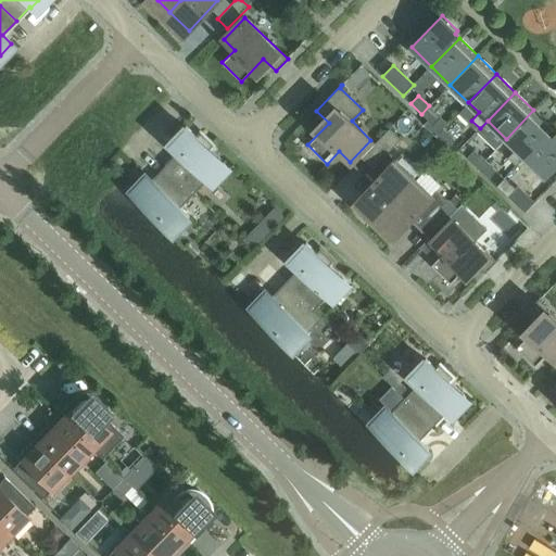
[(429,105),(421,114),(432,125),(440,116),(429,105)]
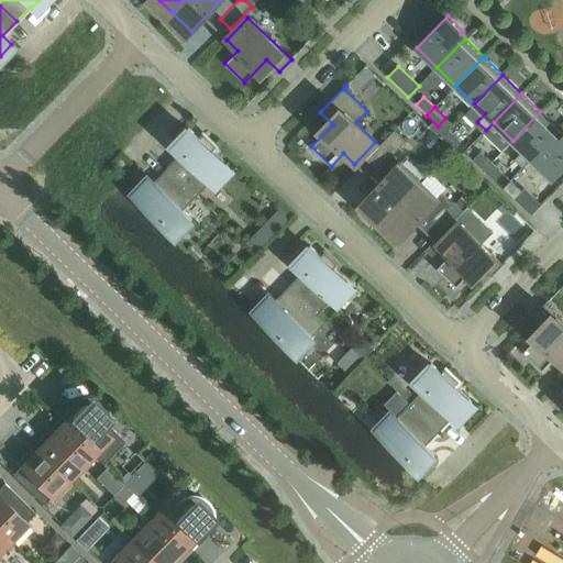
[(540,111),(512,141),(522,151),(514,159),(522,168),(531,158),(560,130),(540,111)]
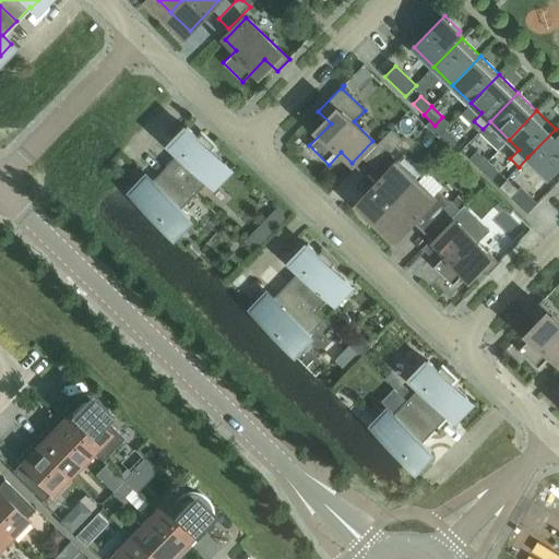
[(166,167),(195,194),(209,180),(210,181),(226,165),(210,150),(214,145),(202,133),(198,138),(187,127),(170,144),(180,153),(166,167)]
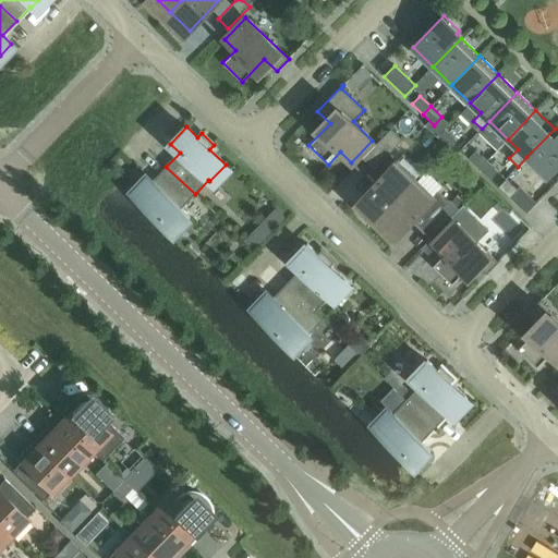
[(557,132),(555,129),(526,157),(547,178),(557,165),(557,132)]
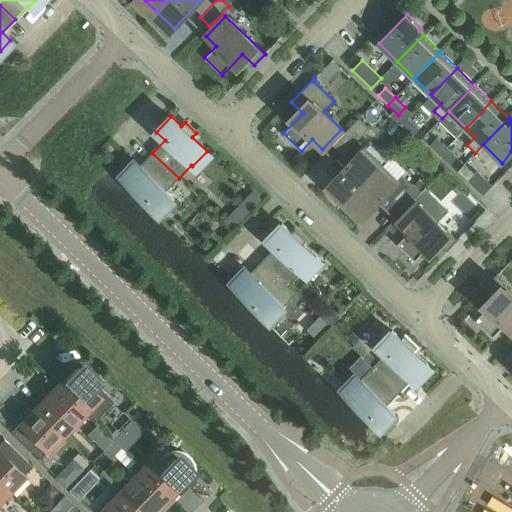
[(343,155),(368,129),(358,119),(332,145),(343,155)]
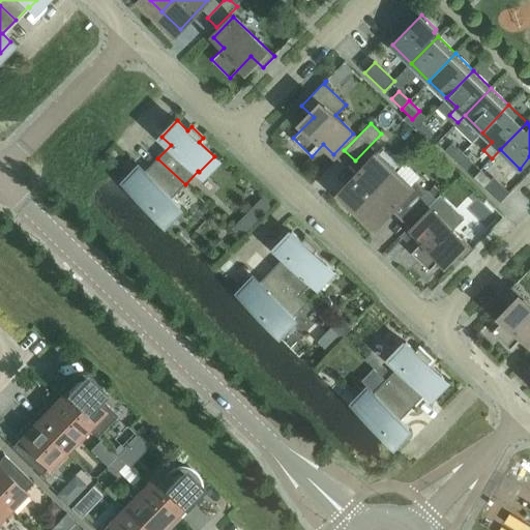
[(422,123),(415,130),(425,141),(433,133),(422,123)]
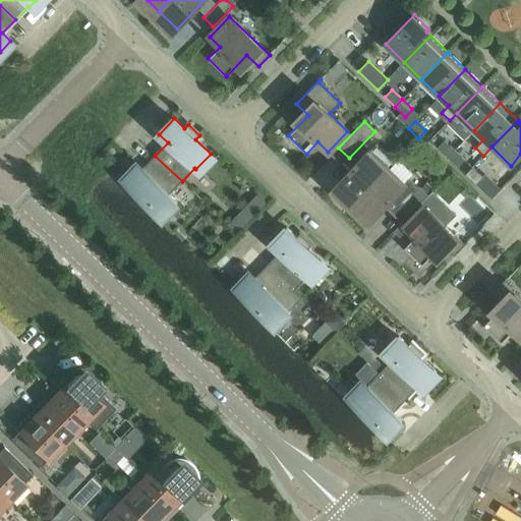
[(448,158),(455,150),(445,140),(438,148),(448,158)]
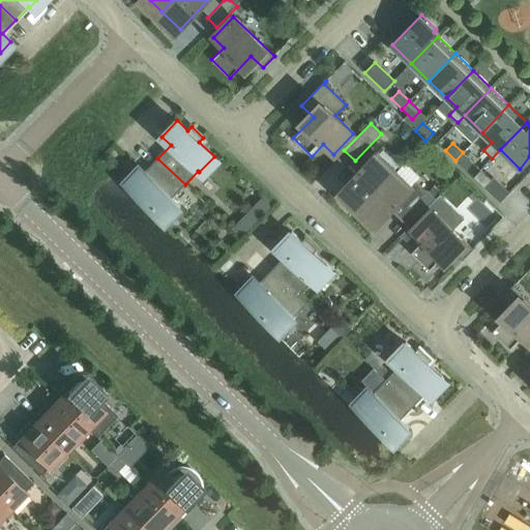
[(463,152),(455,160),(466,171),(473,163),(463,152)]
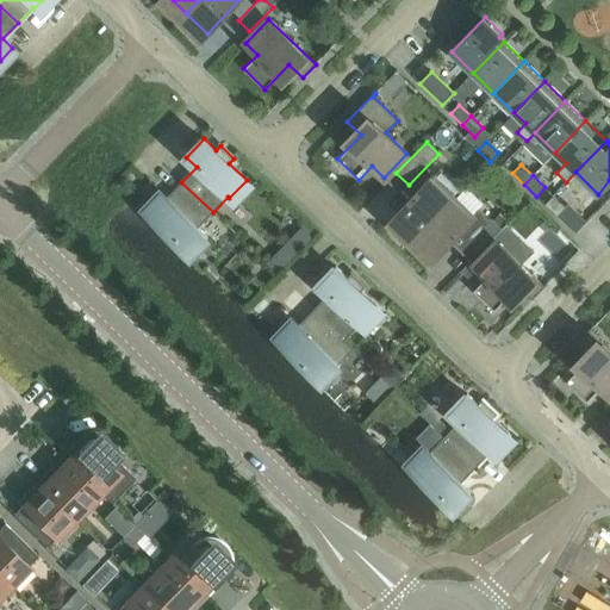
[(416,235),(453,198),(431,178),(394,216),(416,235)]
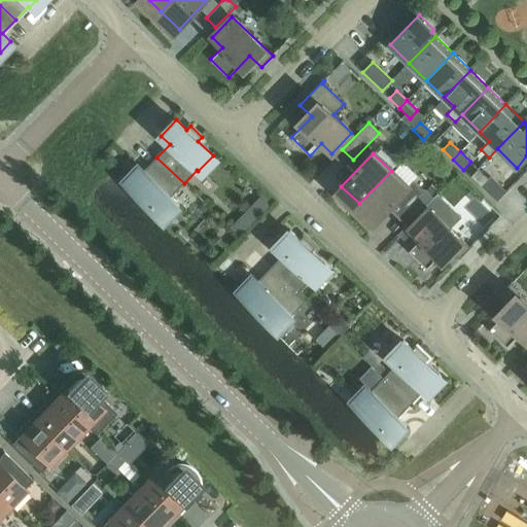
[(142,169),(128,184),(128,185),(138,196),(135,199),(149,212),(152,209),(165,220),(180,205),(171,197),(184,183),(156,157),(144,170),(142,169)]
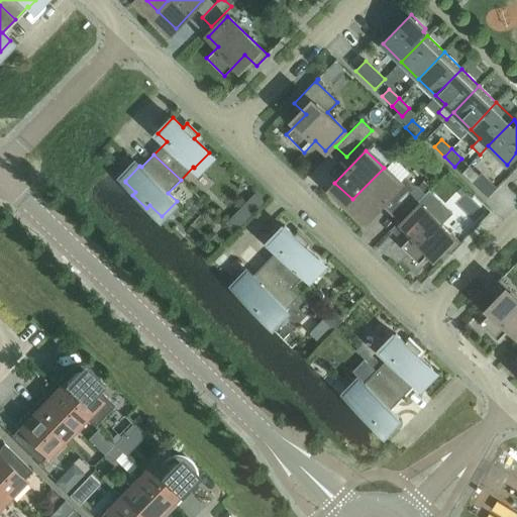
[(469,166),(461,174),(472,183),(479,176),(469,166)]
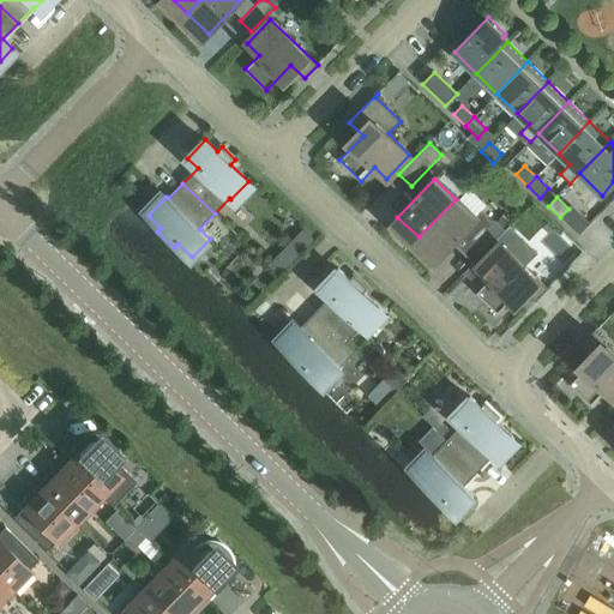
[(476,218),(456,199),(419,236),(439,257),(461,234),(482,254),(505,230),(494,220),(493,221),(483,211),(476,218)]
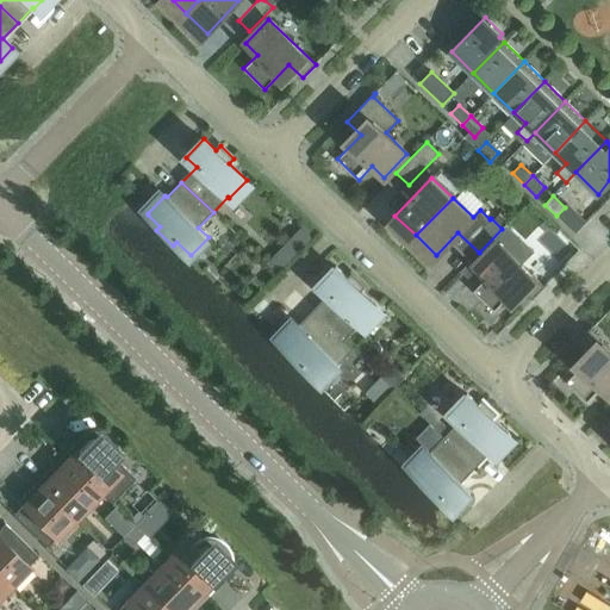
[(589,211),(571,224),(589,250),(607,237),(589,211)]
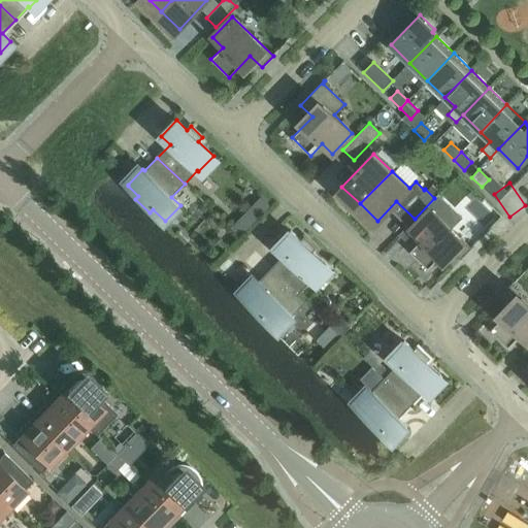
[(248,210),(258,220),(273,203),(264,194),(248,210)]
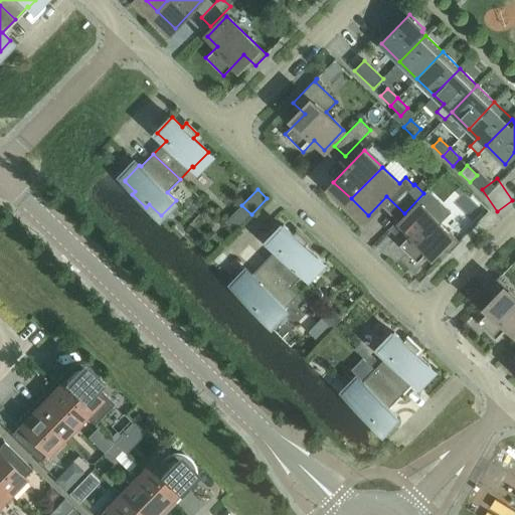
[(446,213),(454,219),(469,201),(462,195),(446,213)]
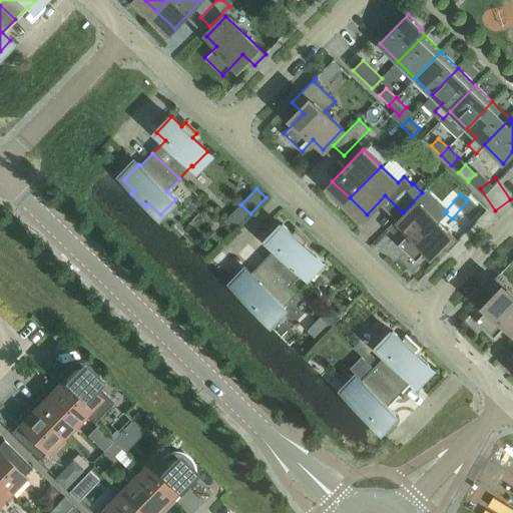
[(447,252),(458,241),(419,203),(399,223),(409,232),(398,244),(416,262),(436,241),(447,252)]
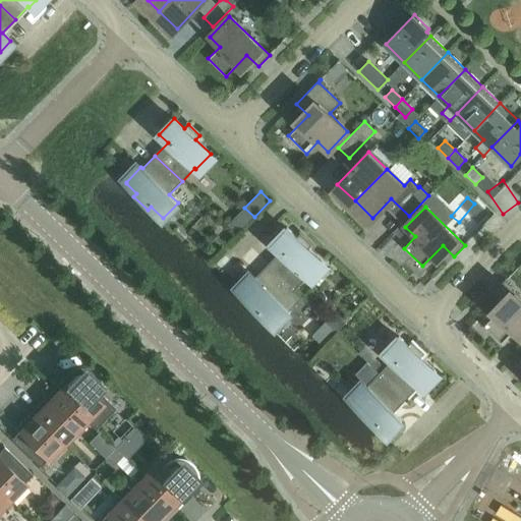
[(244,208),(229,224),(238,234),(254,217),(244,208)]
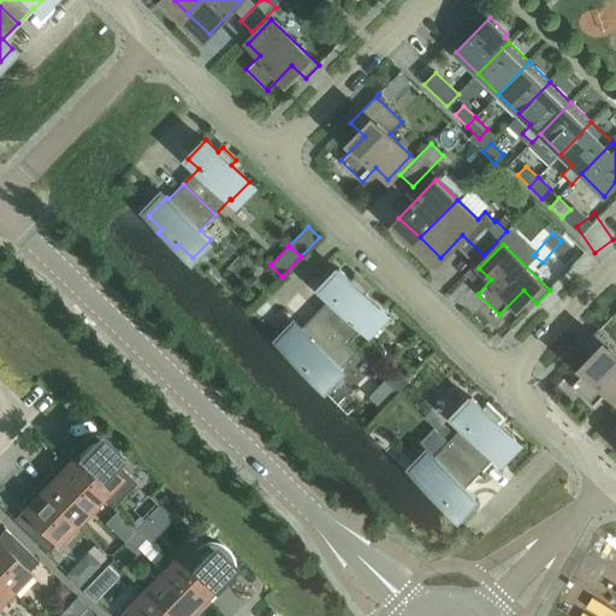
[(317,313),(348,343),(363,329),(365,329),(381,311),(365,295),(369,290),(355,276),(350,280),(338,268),(321,288),(331,297),(317,313)]
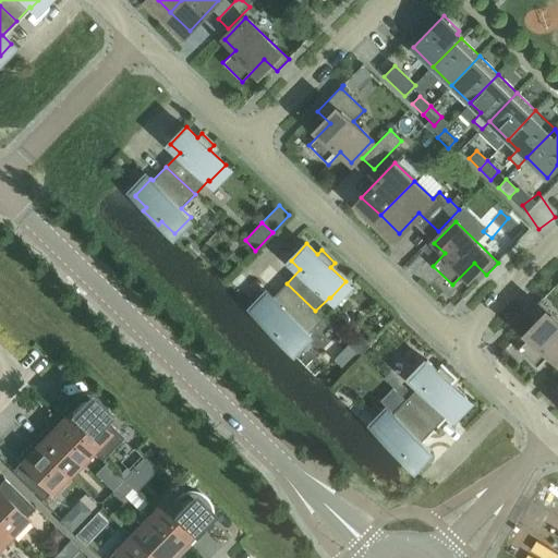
[(271,296),(256,312),(255,313),(267,324),(264,327),(278,341),(281,338),(294,351),(311,334),(310,332),(324,319),(315,311),(287,283),(273,298),(271,296)]
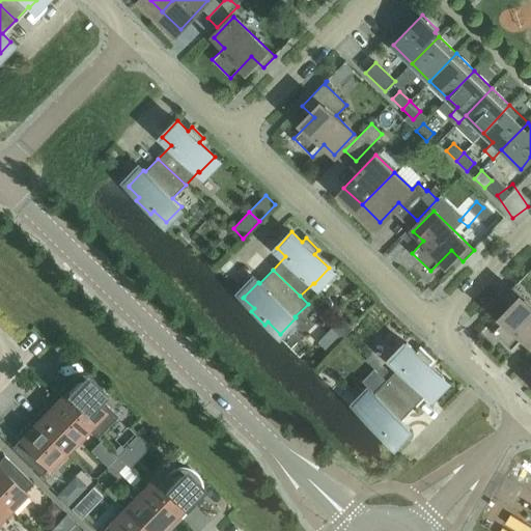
[(530,304),(512,287),(501,299),(513,310),(493,332),(511,350),(523,338),(530,344),(530,304)]
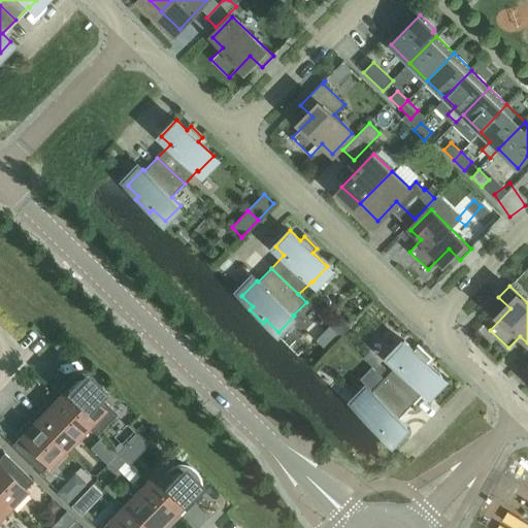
[(385,378),(411,404),(425,391),(426,392),(440,376),(426,362),(430,358),(418,347),(414,351),(404,340),(389,357),(397,365),(385,378)]
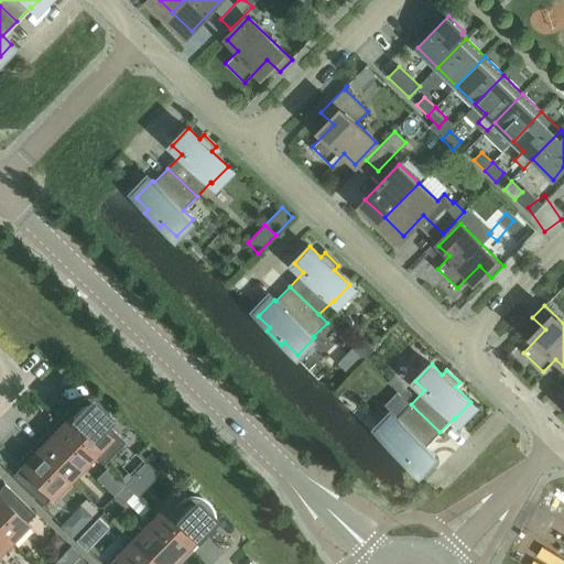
[(126,442),(108,425),(109,419),(108,412),(106,407),(101,402),(95,399),(87,398),(79,400),(74,404),(77,408),(71,414),(67,411),(58,421),(93,454),(104,465),(126,442)]
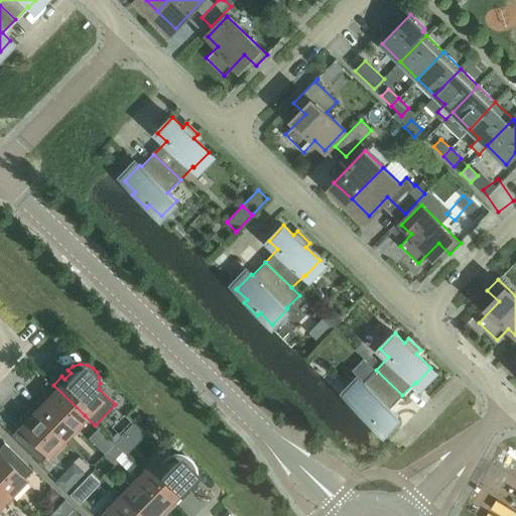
[(362,381),(348,396),(348,397),(358,407),(355,410),(369,423),(372,420),(384,431),(398,416),(390,408),(402,395),(376,370),(363,382),(362,381)]
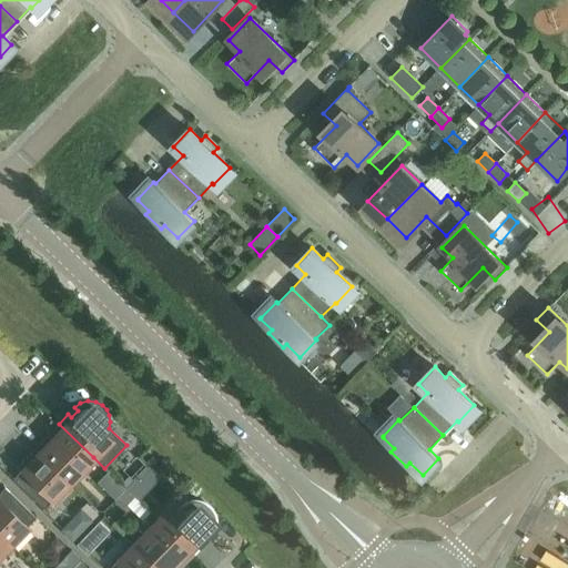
[(43,439),(33,449),(69,483),(93,457),(59,424),(49,433),(52,436),(47,443),(43,439)]
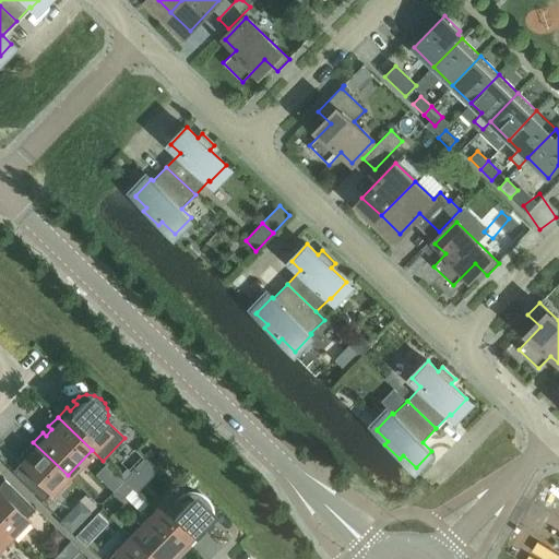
[(68,475),(33,442),(24,452),(28,456),(12,472),(43,501),(68,475)]
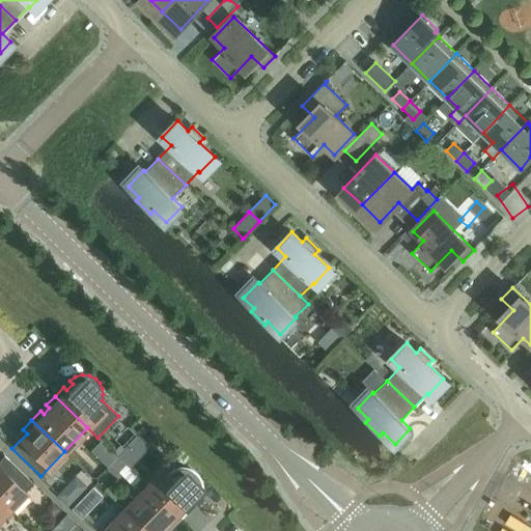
[(143,437),(147,432),(142,426),(137,431),(143,437)]
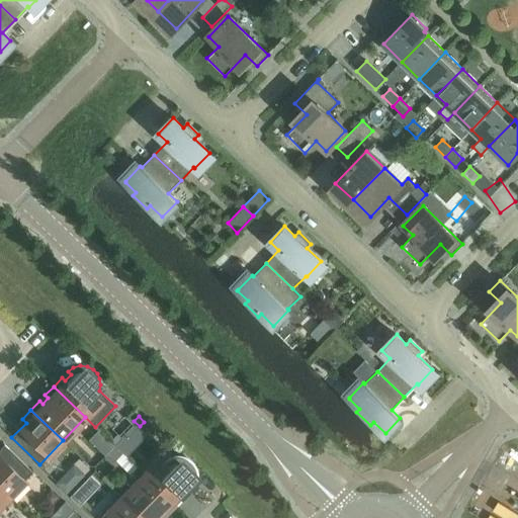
[(0,487),(9,496),(31,472),(4,445),(0,449),(0,487)]
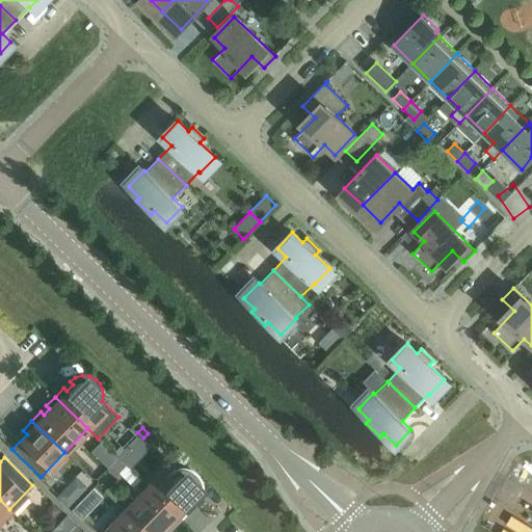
[(114,476),(125,464),(117,458),(107,470),(114,476)]
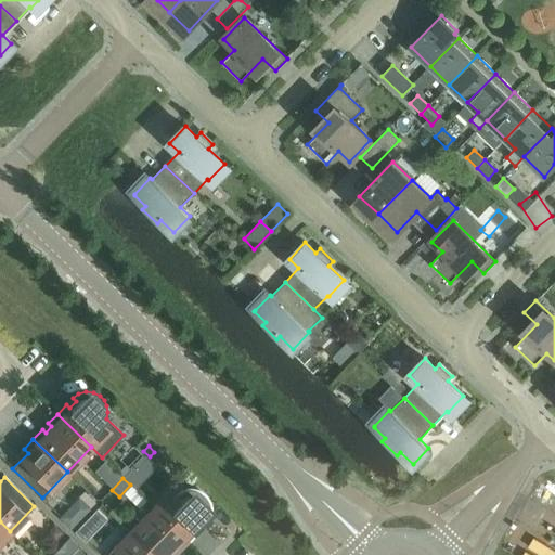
[(78,482),(55,512),(67,521),(91,493),(78,482)]
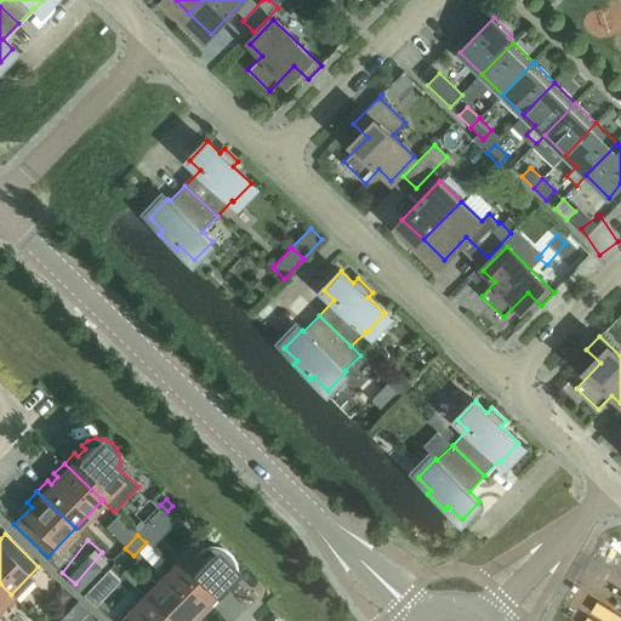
[(191,550),(172,568),(210,605),(221,594),(217,591),(224,584),(227,587),(233,580),(234,571),(233,563),(228,556),(221,551),(212,550),(204,551),(197,556),(191,550)]
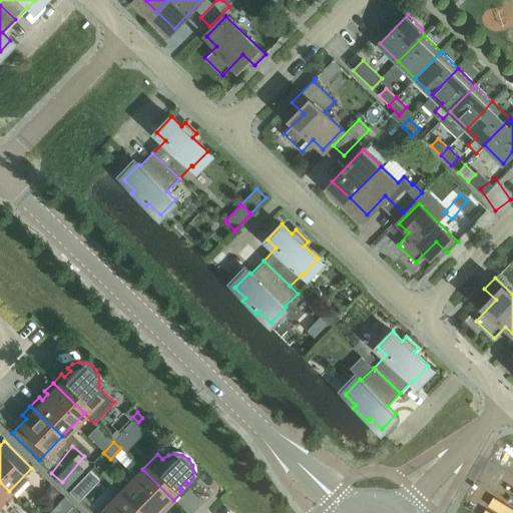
[(173,500),(142,469),(120,492),(140,512),(159,512),(157,511),(162,505),(165,508),(173,500)]
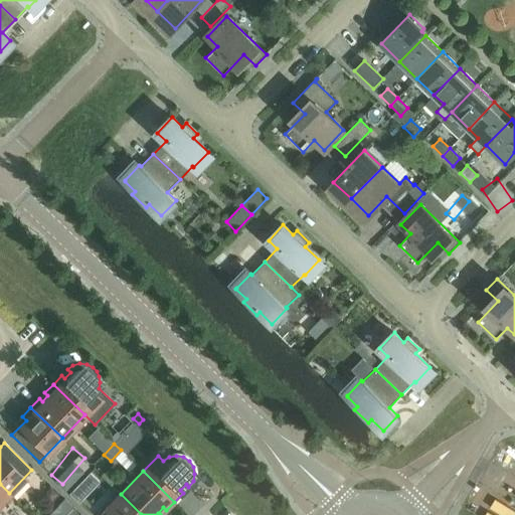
[(0,502),(9,493),(0,484),(0,502)]
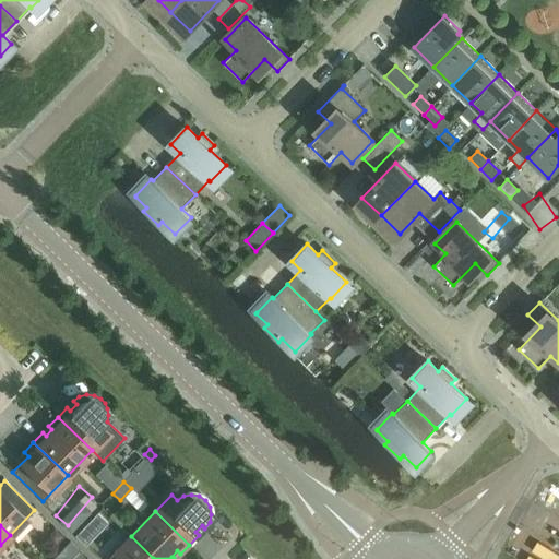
[(153,558),(131,536),(108,558),(153,558)]
